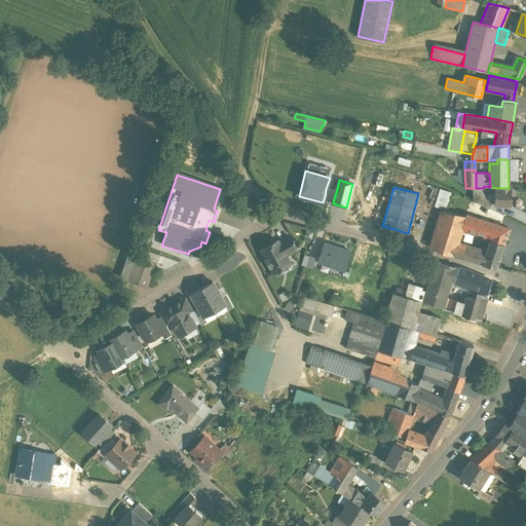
[(447,208),(452,191),(440,187),(435,203),(447,208)]
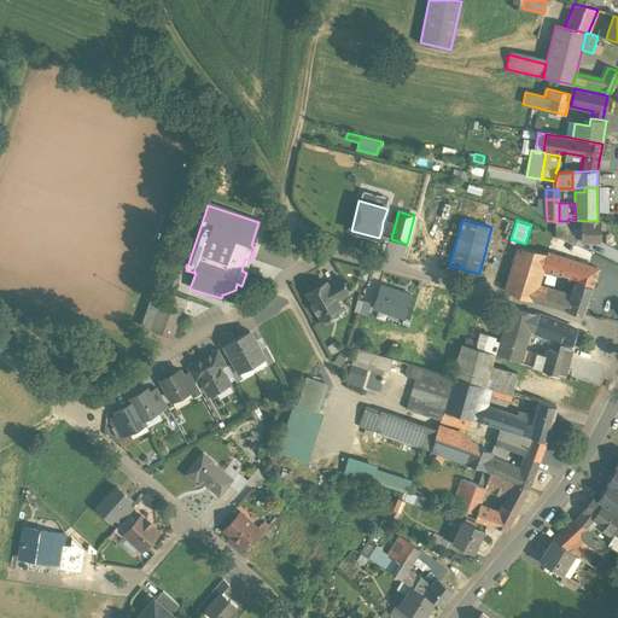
[(559,221),(555,221),(555,235),(575,245),(577,239),(567,234),(567,221),(559,221)]
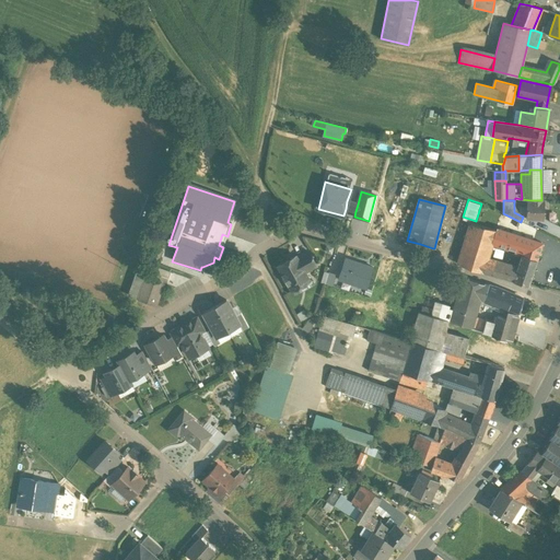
[(531,200),(527,200),(526,219),(544,220),(544,200),(531,200)]
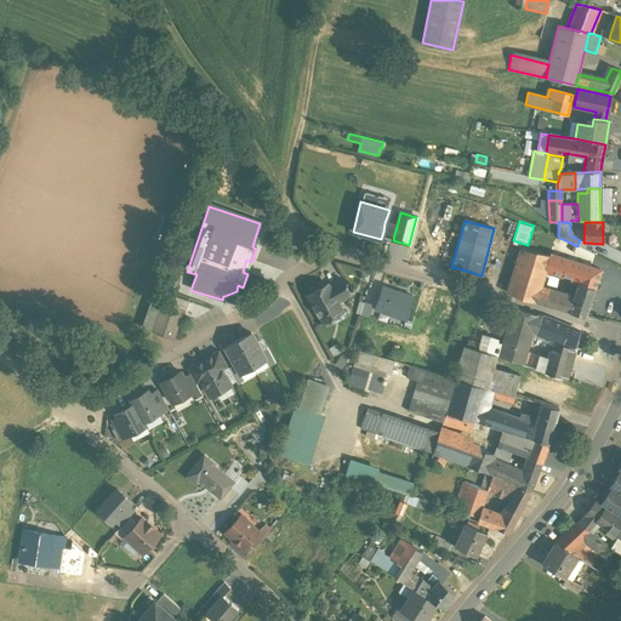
[(397,227),(385,223),(383,232),(394,234),(397,227)]
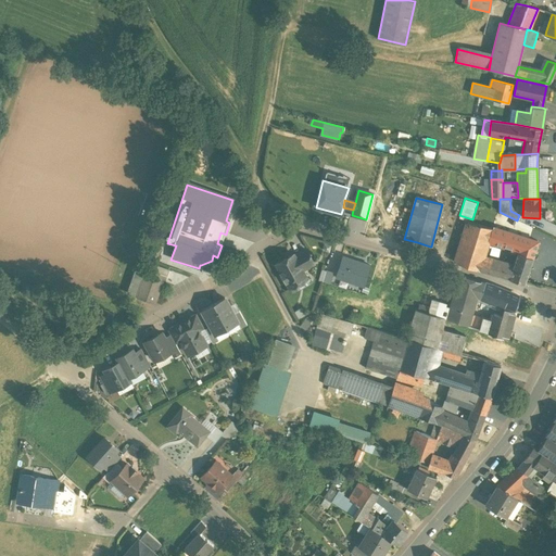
[(492,228),(467,220),(454,262),(479,270),(484,258),(489,242),(493,229),(492,228)]
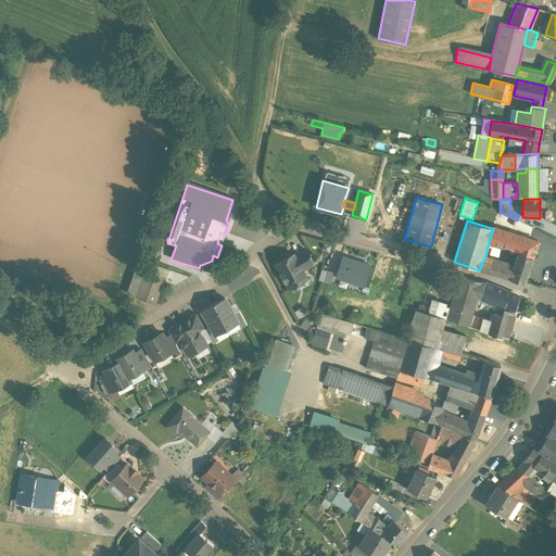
[(528,229),(503,220),(500,229),(523,237),(525,237),(528,229)]
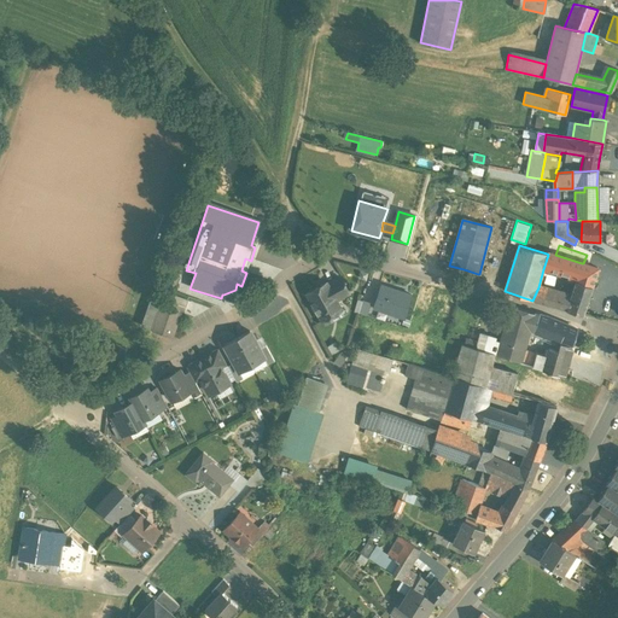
[(555,255),(548,252),(547,254),(548,255),(543,269),(577,278),(582,263),(555,255)]
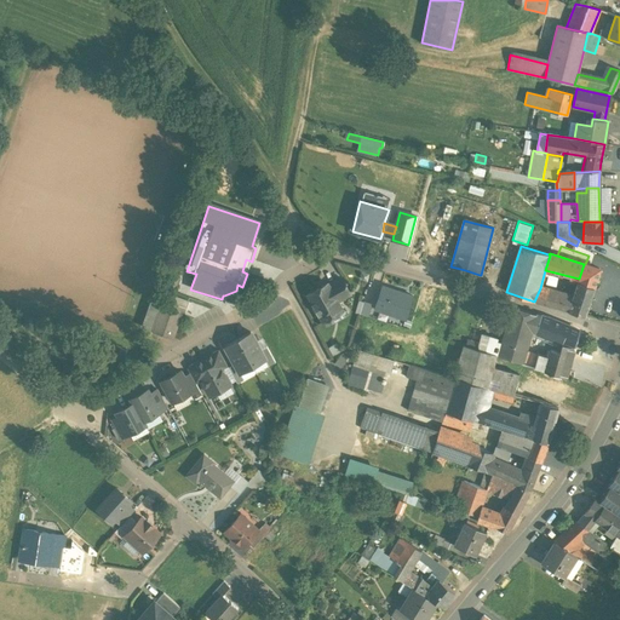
[(585,264),(584,264),(579,279),(575,292),(591,297),(600,269),(585,264)]
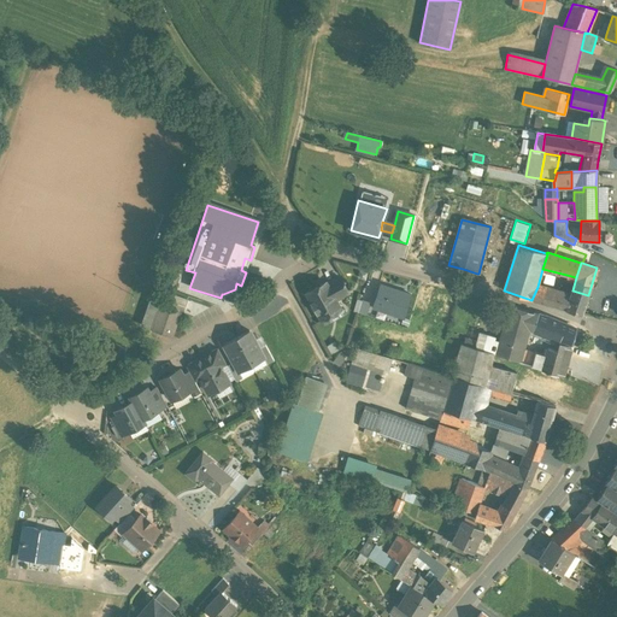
[(477,274),(463,269),(460,278),(475,282),(477,274)]
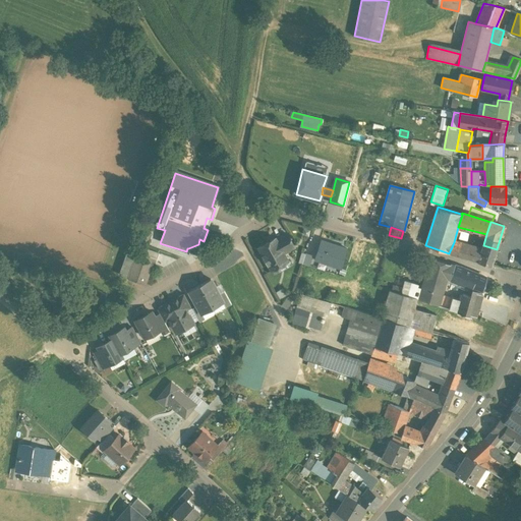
[(287,235),(276,241),(283,253),(293,247),(287,235)]
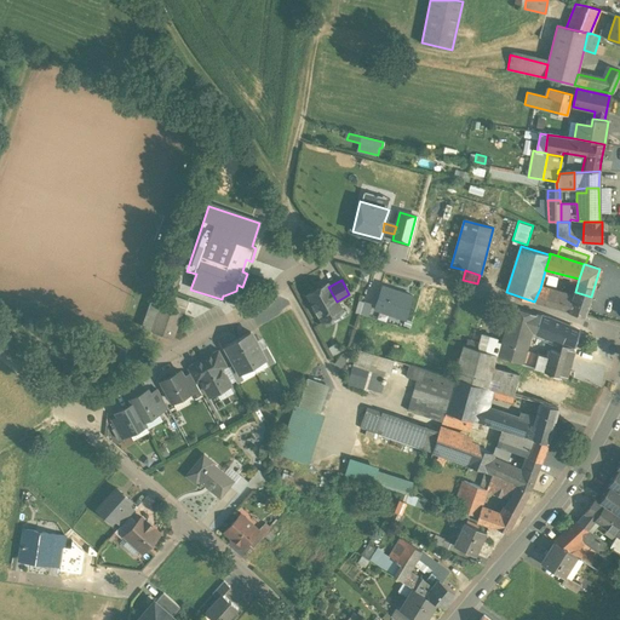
[(327,285),(308,296),(314,306),(313,309),(315,314),(319,314),(322,322),(342,311),(337,302),(328,287),(327,285)]
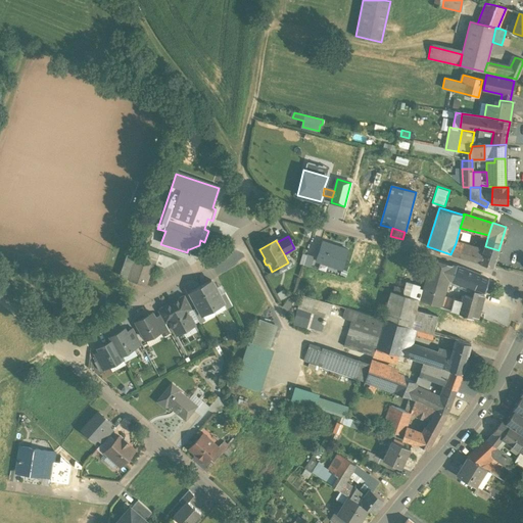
[(347,249),(322,241),(316,260),(341,269),(347,249)]
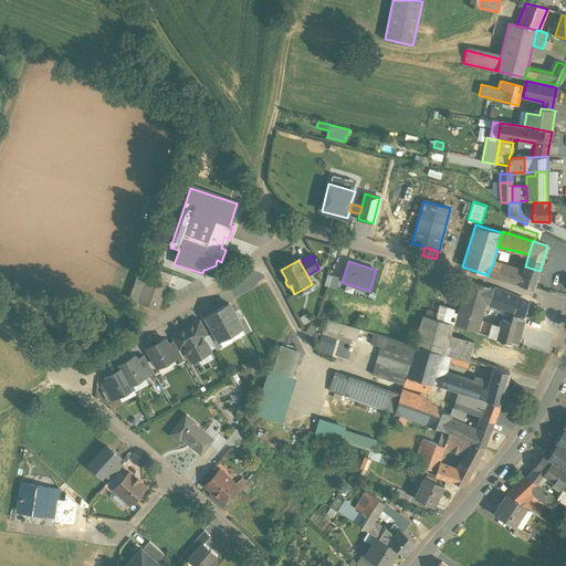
[(523,272),(493,263),(488,275),(519,284),(523,272)]
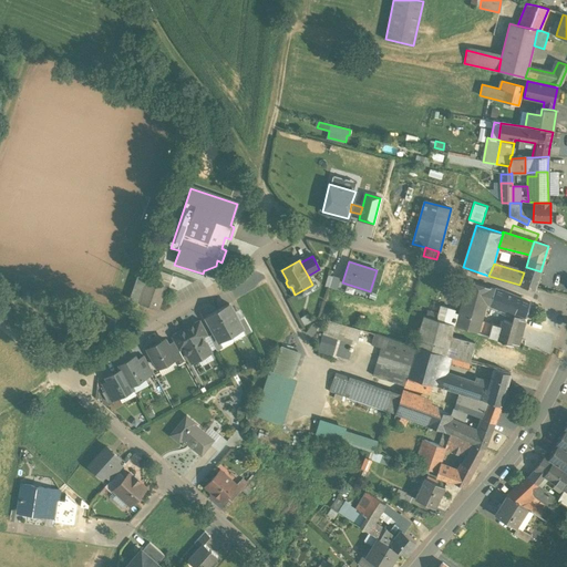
[(540,271),(526,267),(524,272),(519,285),(535,289),(540,271)]
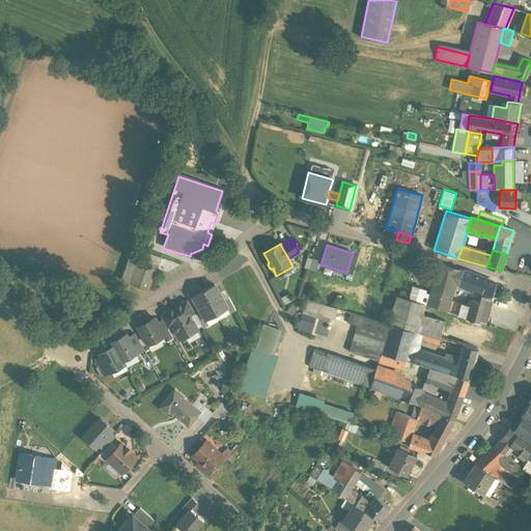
[(158,271),(162,259),(148,254),(144,266),(158,271)]
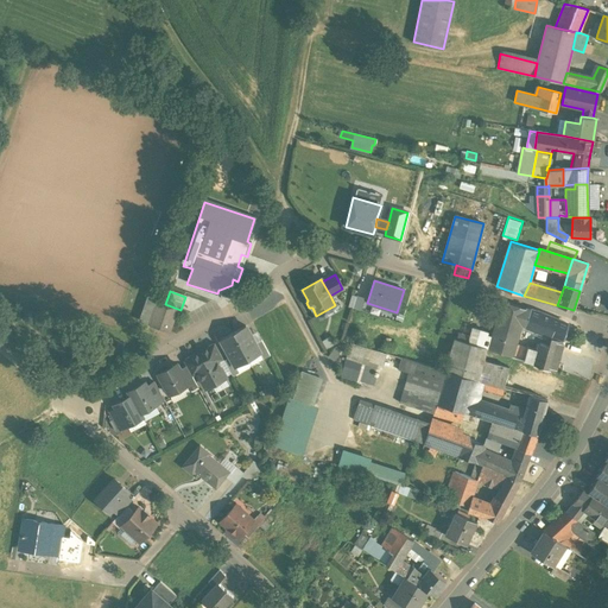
[(168,297),(158,293),(154,302),(158,303),(158,302),(165,304),(168,297)]
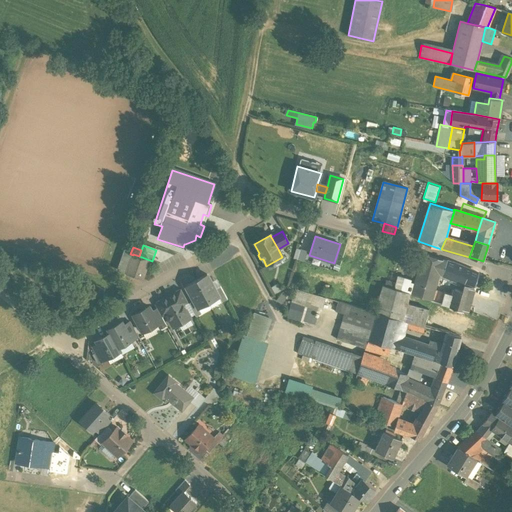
[(306,251),(300,249),(297,260),(303,262),(306,254),(306,251)]
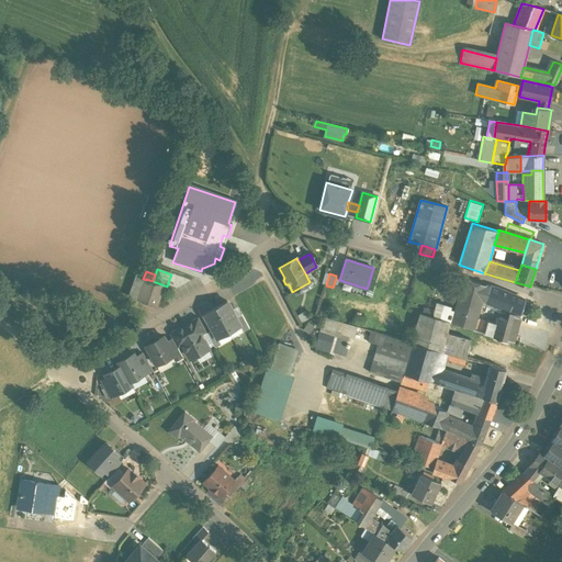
[(153,281),(146,279),(146,280),(138,300),(156,306),(164,285),(153,281)]
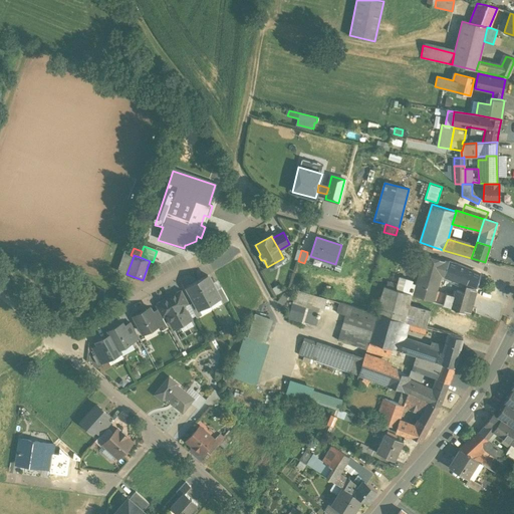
[(433,257),(425,255),(420,272),(427,274),(433,257)]
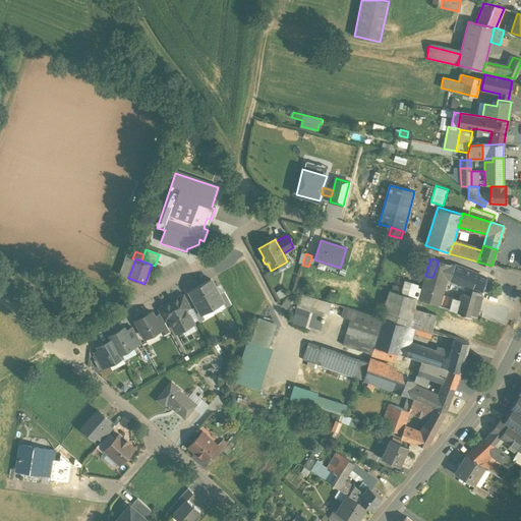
[(447,263),(439,261),(432,278),(442,280),(447,263)]
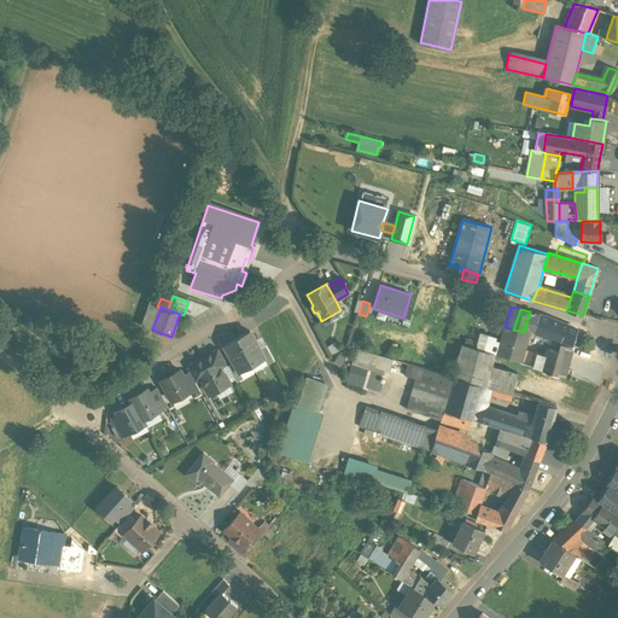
[(549,318),(530,312),(524,332),(528,333),(529,328),(532,331),(543,336),(549,318)]
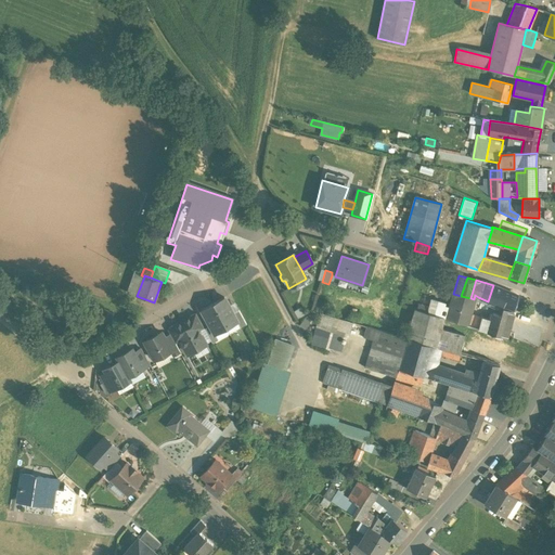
[(518,296),(493,285),(488,301),(502,307),(514,312),(518,296)]
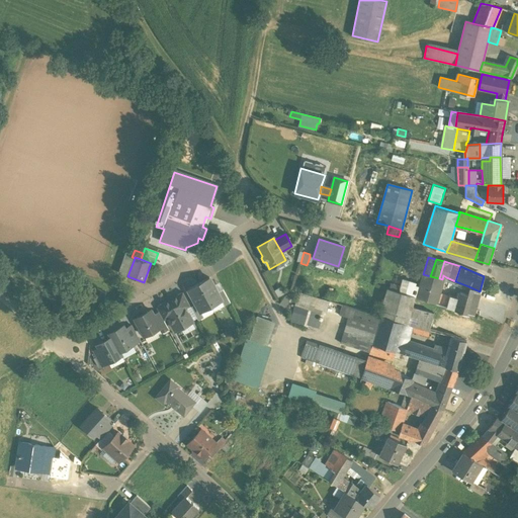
[(430,276),(423,274),(420,285),(427,287),(427,288),(439,291),(442,279),(439,278),(430,276)]
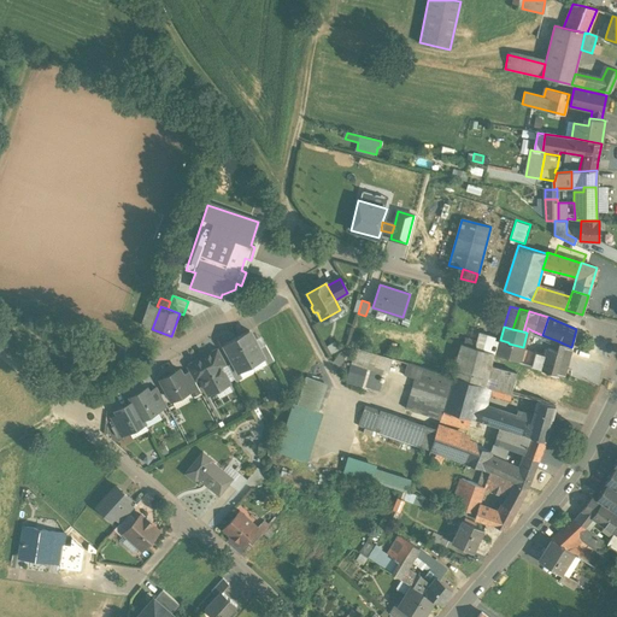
[(259,348),(250,331),(236,338),(252,365),(264,359),(264,358),(259,348)]
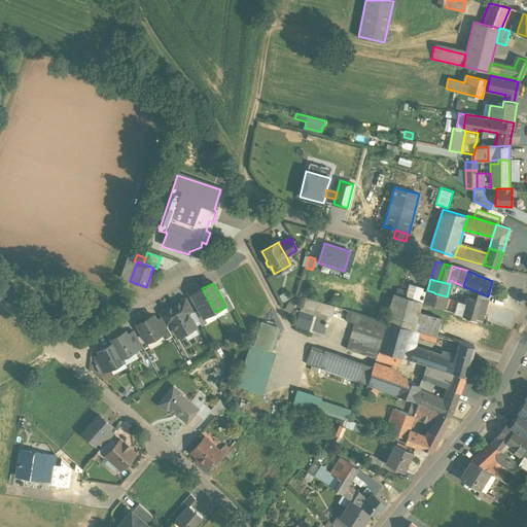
[(422,288),(409,284),(406,296),(419,301),(421,291),(422,291),(422,288)]
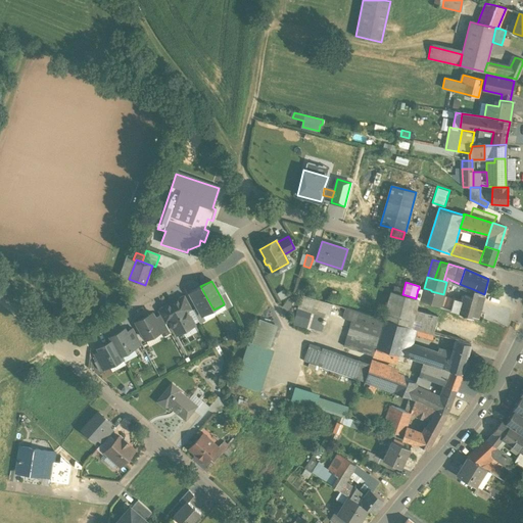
[(200,286),(190,292),(198,307),(202,316),(214,310),(200,286)]
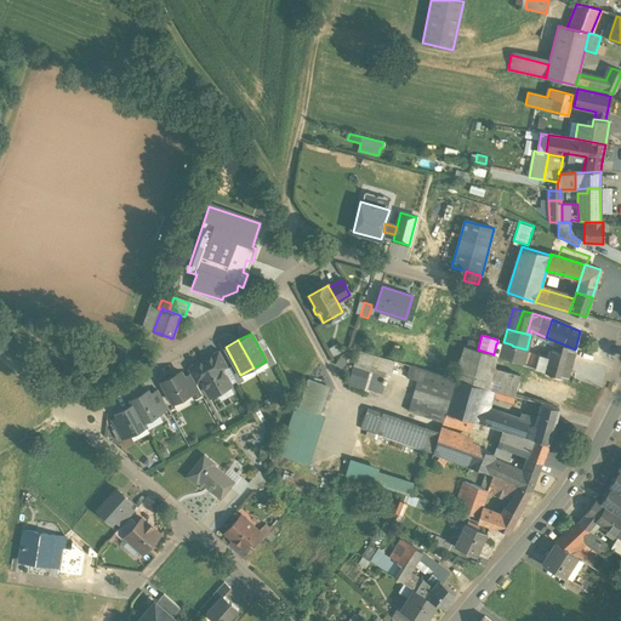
[(512,345),(503,342),(502,345),(500,355),(523,363),(527,351),(527,349),(512,346),(512,345)]
